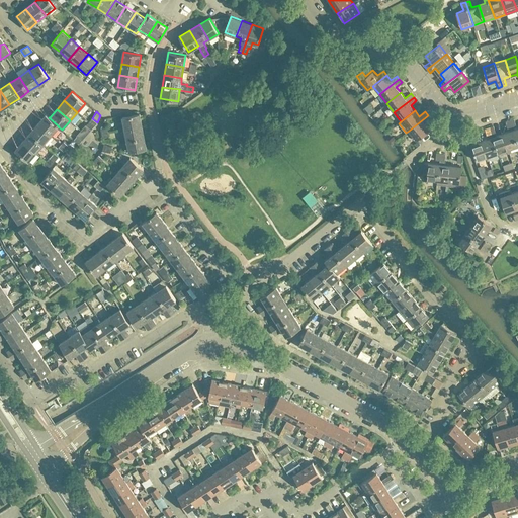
[(142,125),(140,113),(122,116),(124,128),(142,125)]
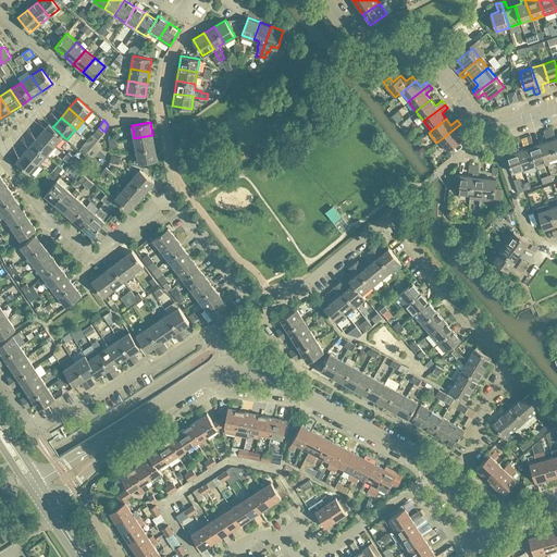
[(63,136),(52,126),(53,126),(49,123),(40,133),(54,145),(62,136),(63,136)]
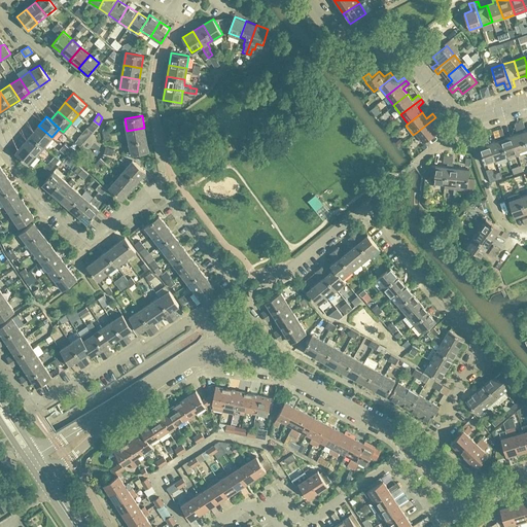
[(423,142),(437,131),(432,126),(438,120),(435,117),(416,133),(423,142)]
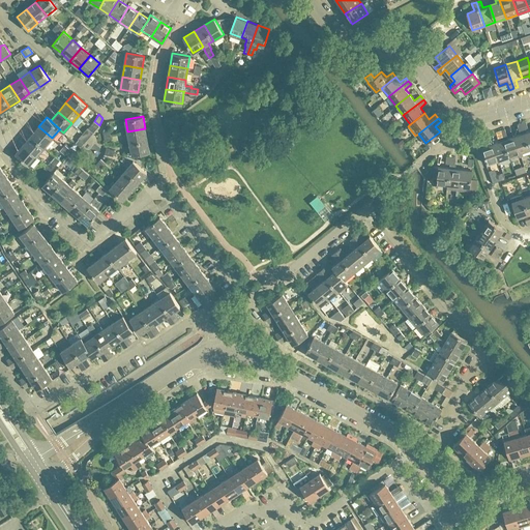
[(52,138),(38,126),(31,136),(45,147),(52,138)]
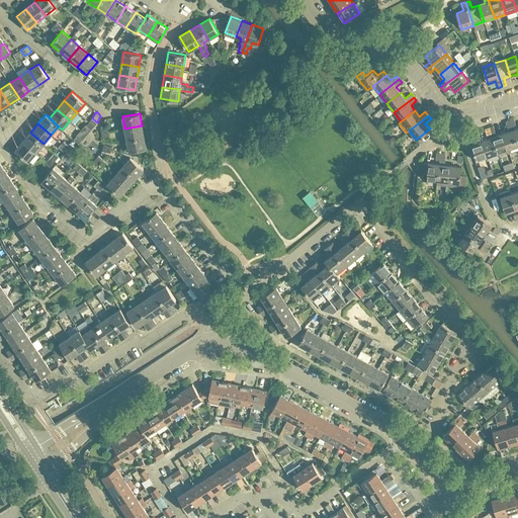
[(144,137),(142,125),(124,128),(126,140),(144,137)]
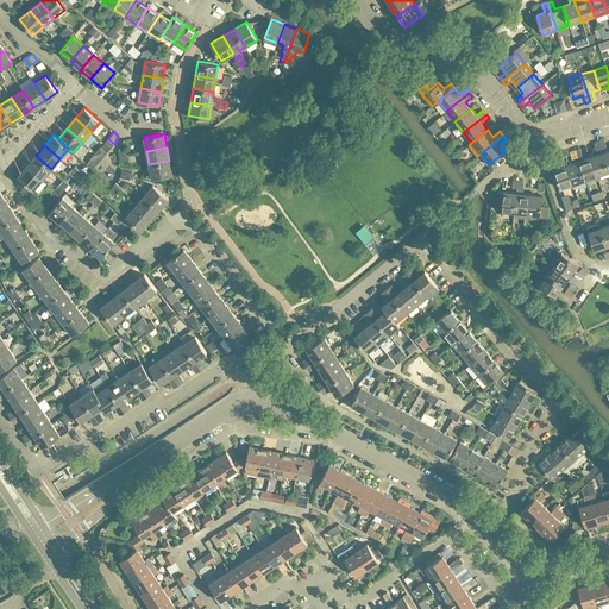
[(601,180),(600,175),(608,170),(603,152),(590,157),(598,180),(601,180)]
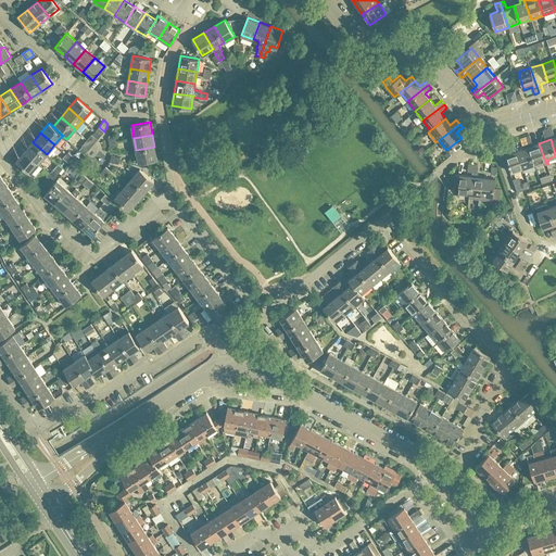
[(47,154),(33,142),(24,151),(38,164),(47,154)]
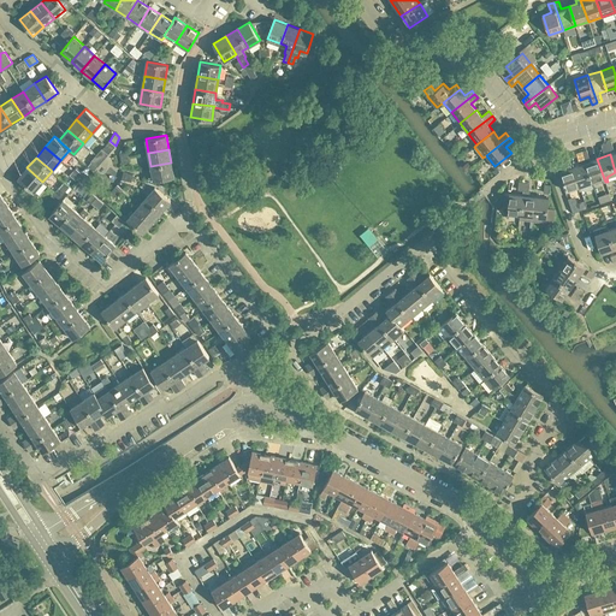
[(605,182),(597,159),(585,163),(592,182),(602,178),(603,183),(605,182)]
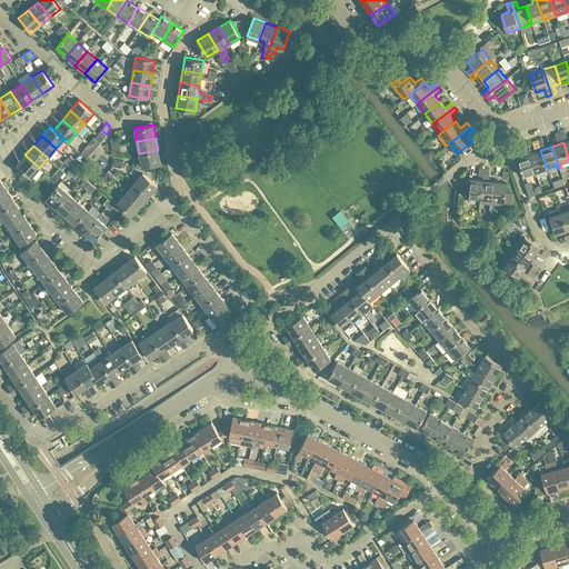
[(160,162),(158,150),(139,153),(141,167),(160,162)]
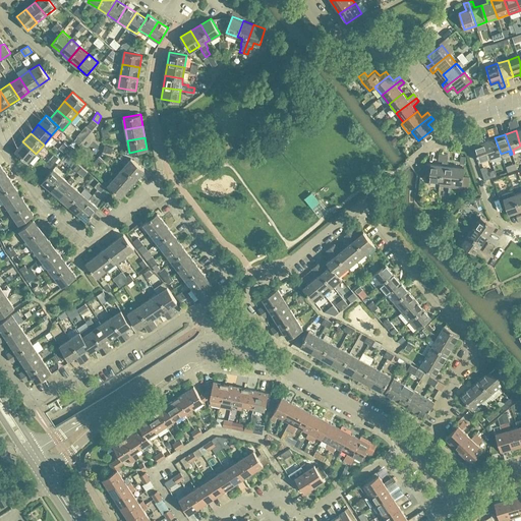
[(493,161),(491,157),(501,154),(495,137),(484,141),(491,161),(493,161)]
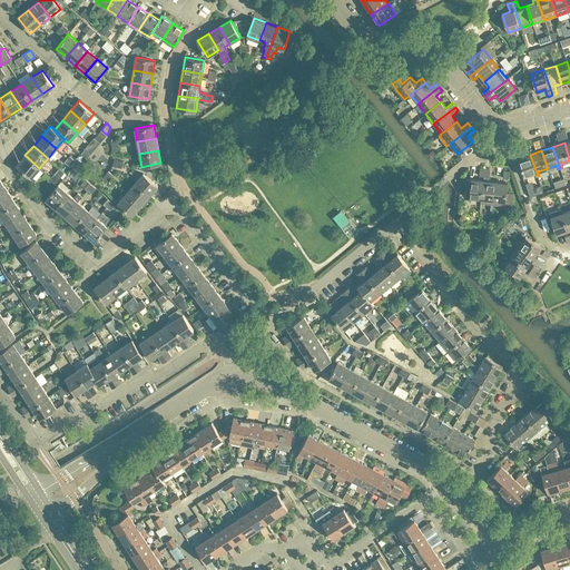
[(39,168),(25,155),(17,165),(31,177),(39,168)]
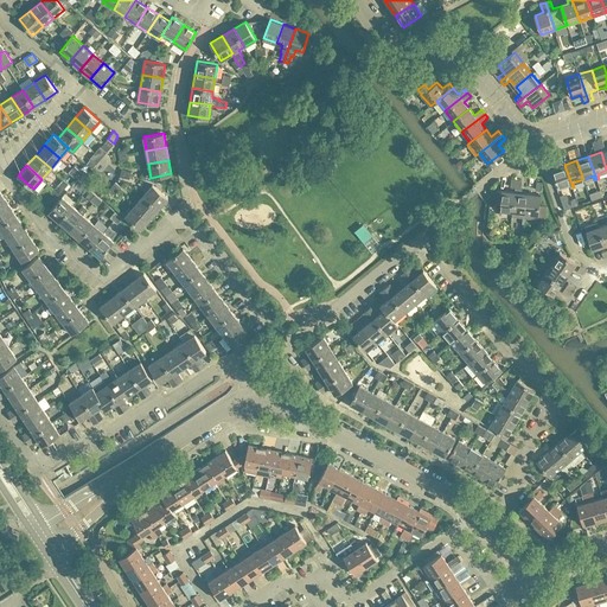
[(573,187),(564,165),(553,168),(558,187),(569,184),(570,189),(573,187)]
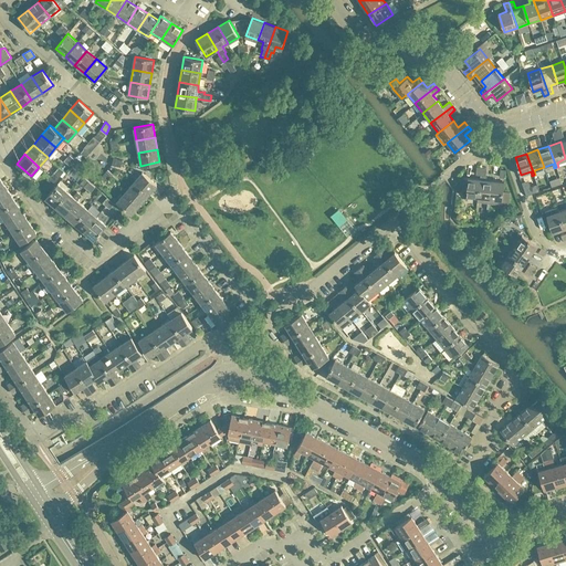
[(481,168),(480,175),(480,179),(478,197),(477,202),(488,203),(486,209),(489,209),(490,203),(492,180),(486,179),(486,175),(485,175),(486,168),(481,168)]
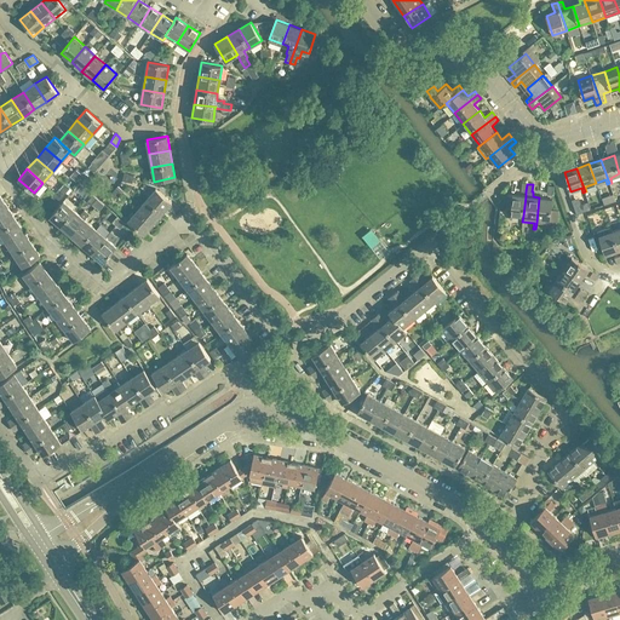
[(172,202),(156,188),(147,199),(162,213),(172,202)]
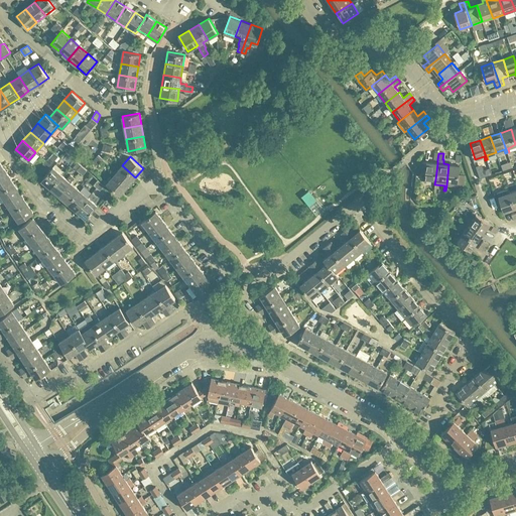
[(437,163),(426,161),(426,162),(419,161),(418,172),(425,173),(424,182),(426,182),(426,178),(435,179),(437,163)]
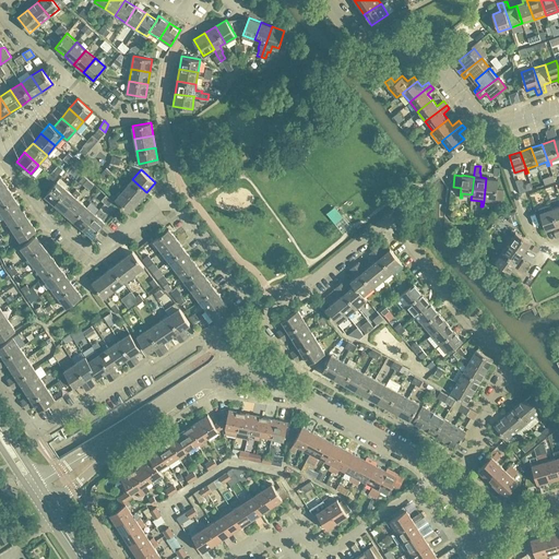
[(79,180),(85,187),(91,181),(83,176),(79,180)]
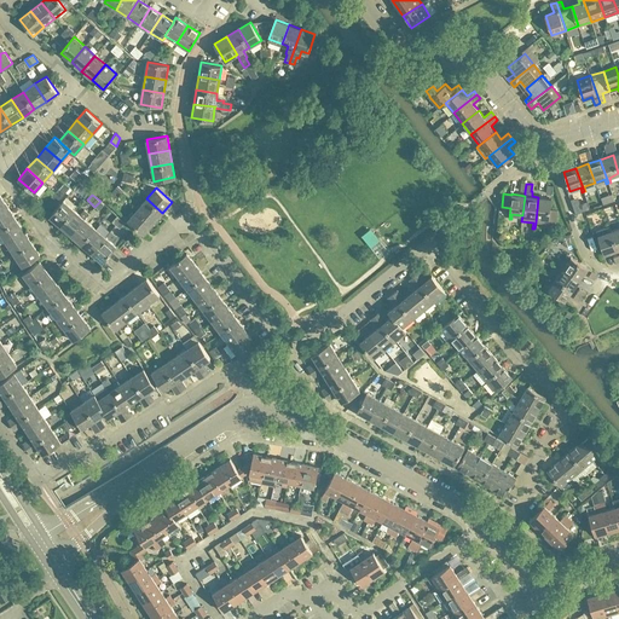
[(550,209),(551,198),(538,197),(536,223),(556,224),(557,209),(550,209)]
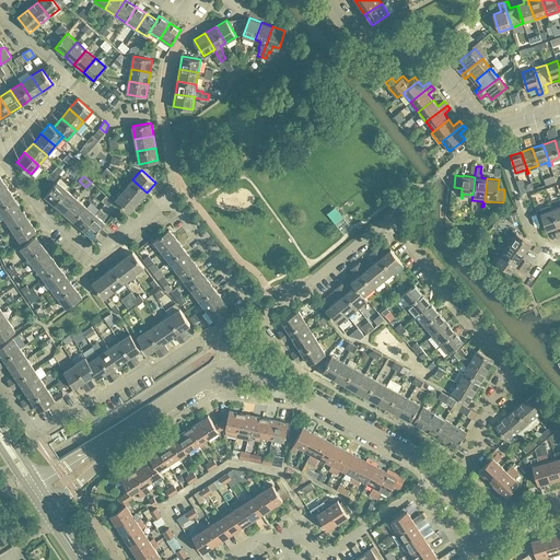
[(147,193),(132,179),(124,189),(138,201),(147,193)]
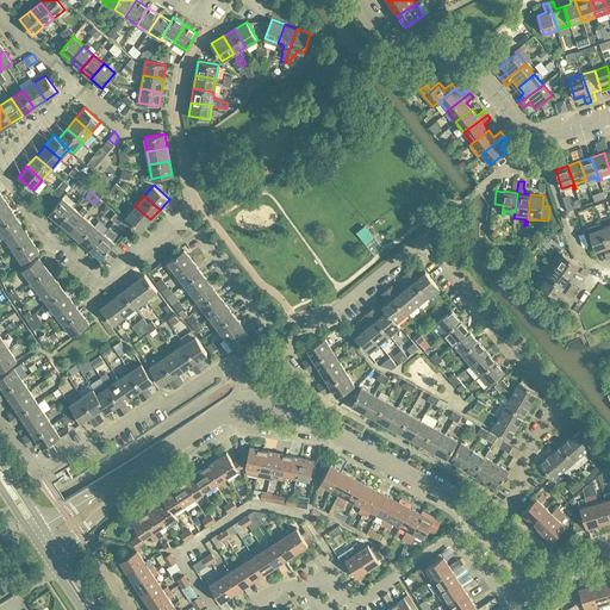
[(60,223),(73,207),(62,198),(49,213),(60,223)]
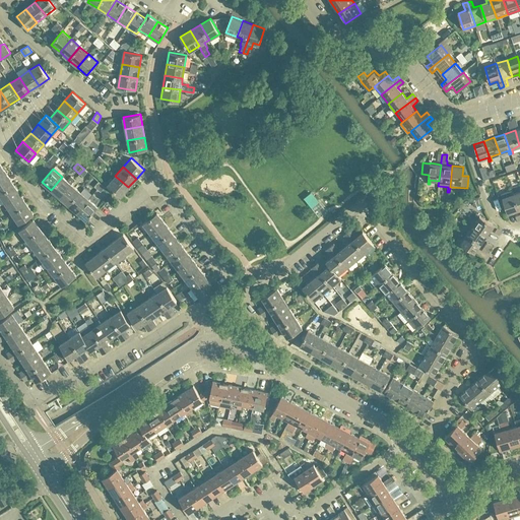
[(488,171),(480,174),(483,180),(496,176),(494,170),(488,171)]
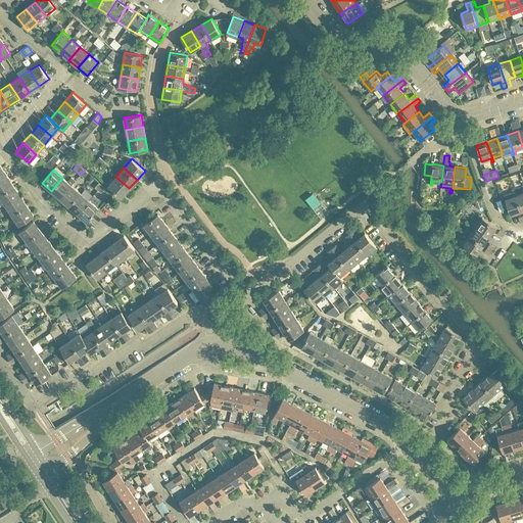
[(0,194),(14,186),(7,176),(0,181),(0,194)]
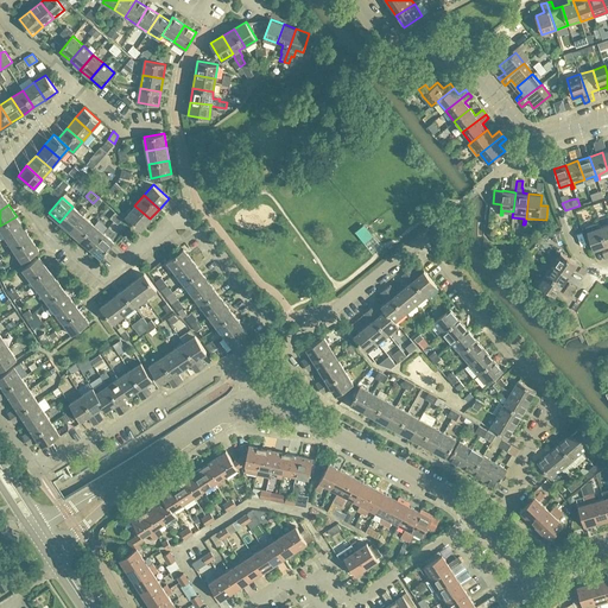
[(69,230),(83,215),(88,210),(82,206),(78,210),(73,207),(59,222),(69,230)]
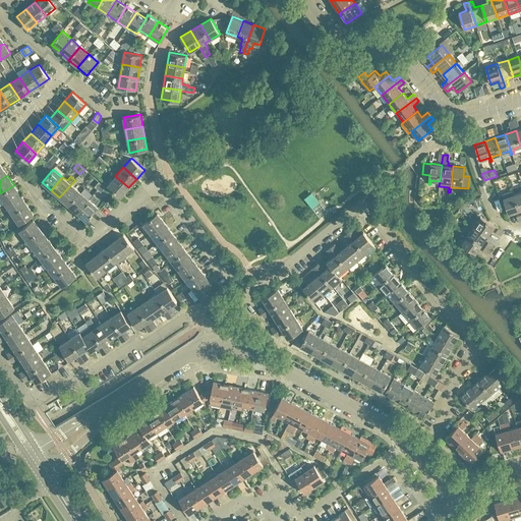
[(128,187),(115,176),(108,185),(121,196),(128,187)]
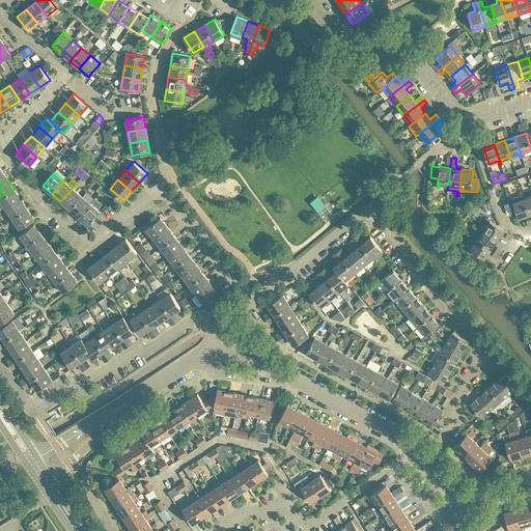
[(70,210),(81,195),(73,188),(60,201),(70,210)]
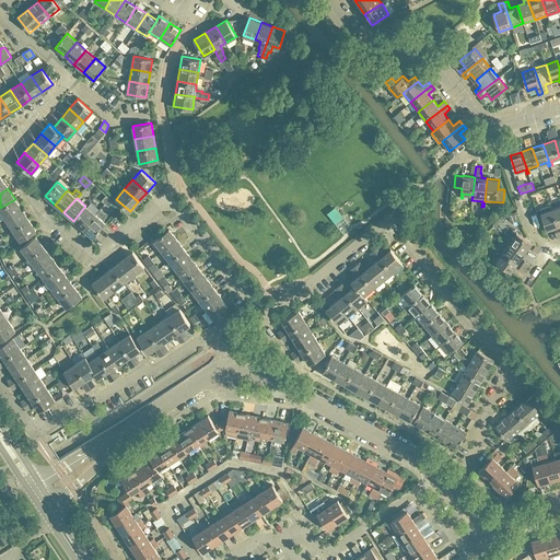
[(0,210),(7,220),(22,209),(15,199),(0,208),(0,210)]
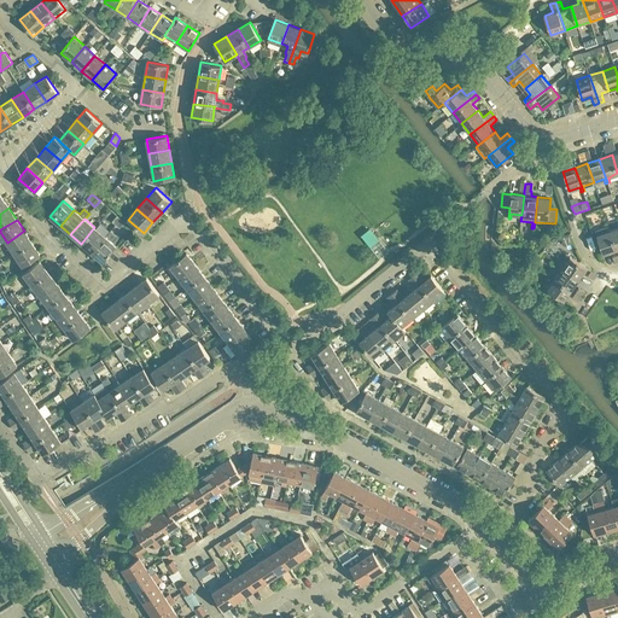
[(616,250),(610,231),(607,226),(595,231),(604,254),(616,250)]
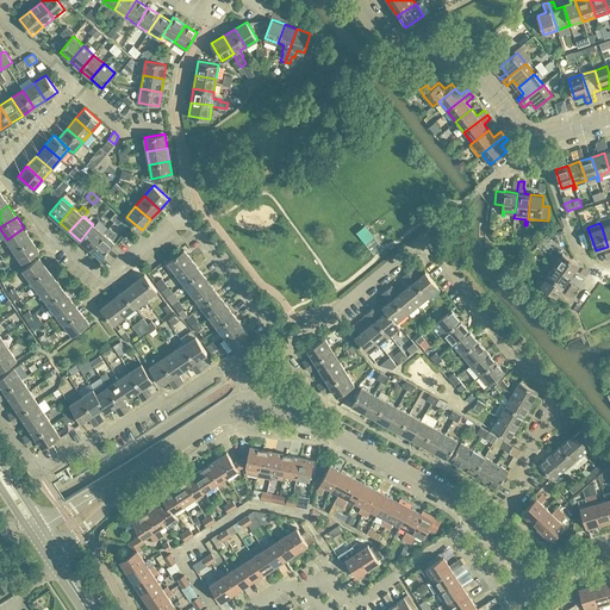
[(91,249),(104,234),(93,224),(80,241),(91,249)]
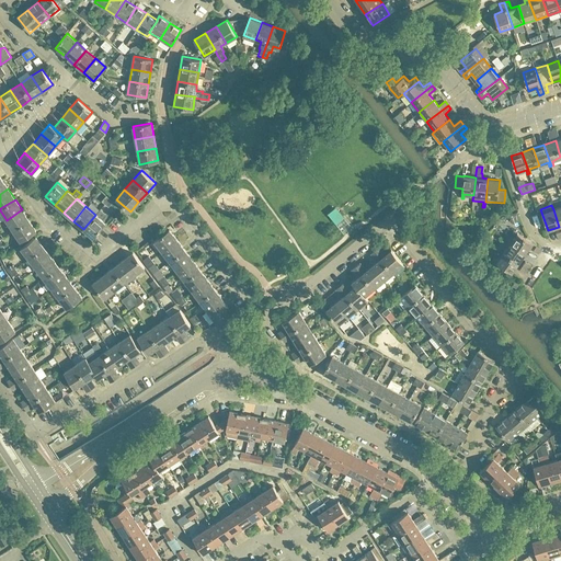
[(13,230),(29,220),(22,209),(7,220),(13,230)]
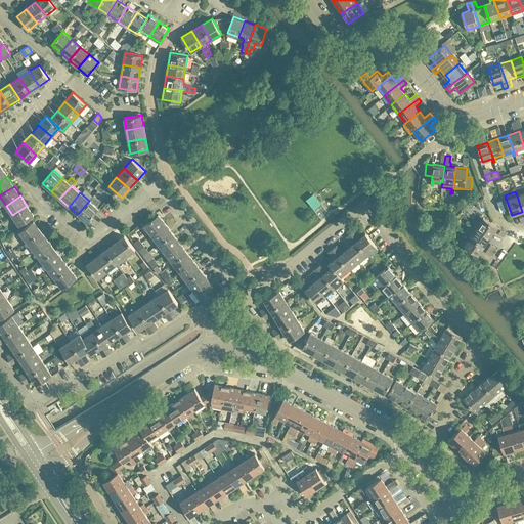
[(315,215),(323,209),(313,195),(305,203),(315,215)]
